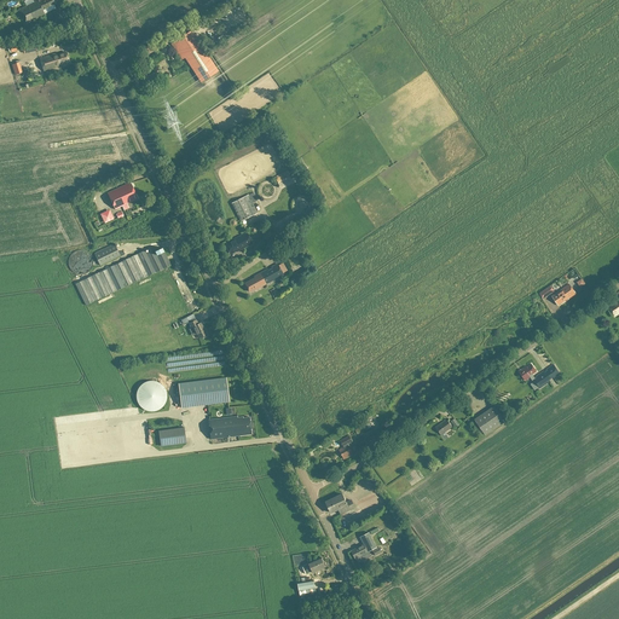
[(23,7),(16,11),(23,25),(45,16),(42,10),(55,4),(52,0),(38,0),(33,3),(24,7),(23,7)]
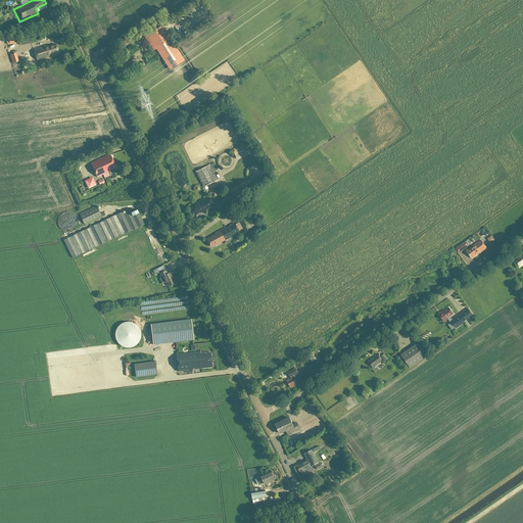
[(170,69),(184,60),(161,27),(147,36),(151,42),(148,43),(153,51),(156,49),(170,69)]
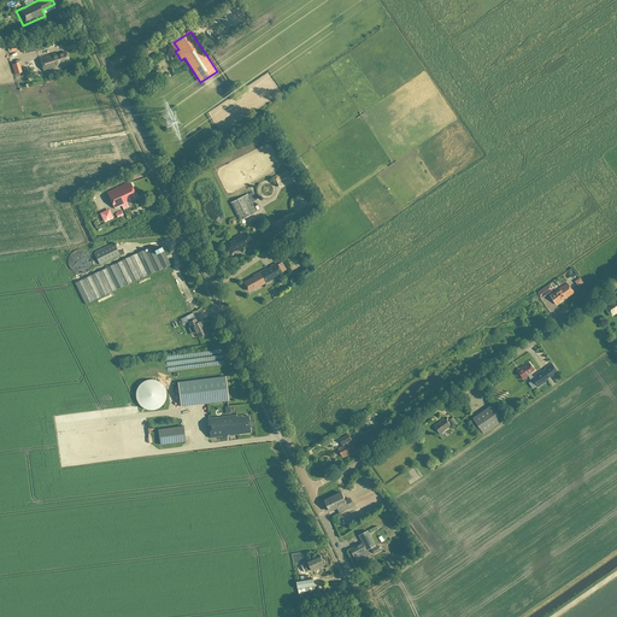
[(34,41),(22,43),(23,51),(35,48),(34,41)]
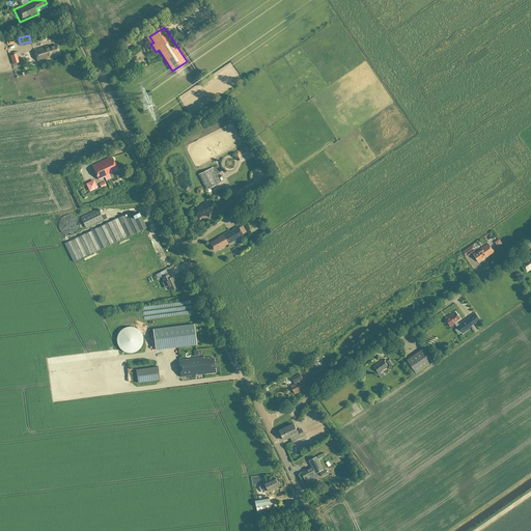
[(137,44),(129,50),(132,56),(141,50),(137,44)]
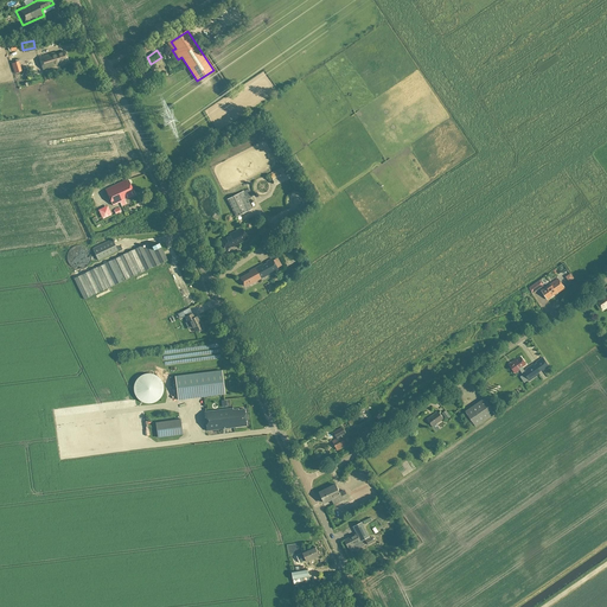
[(57,53),(57,52),(38,57),(43,70),(59,64),(58,63),(68,61),(64,51),(57,53)]
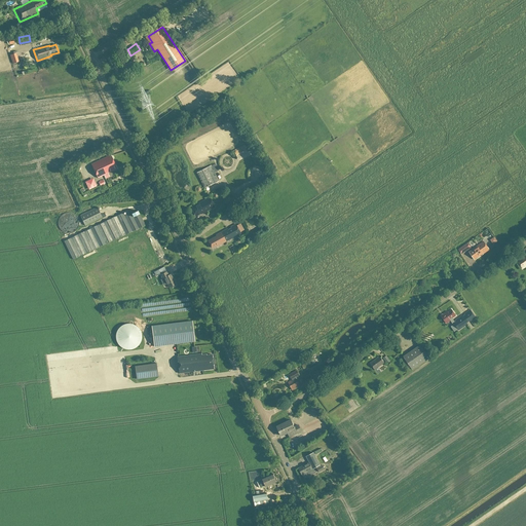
[(128,57),(122,60),(123,62),(120,63),(123,70),(137,64),(133,57),(129,59),(128,57)]
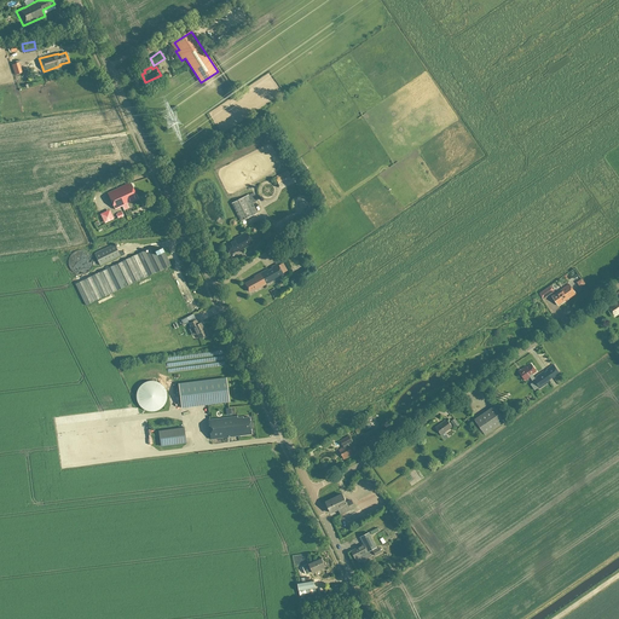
[(40,77),(39,70),(24,74),(27,81),(40,77)]
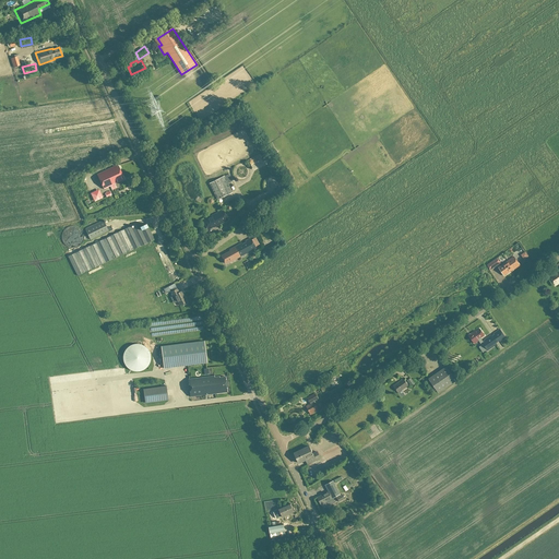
[(125,179),(117,165),(97,175),(104,189),(125,179)]
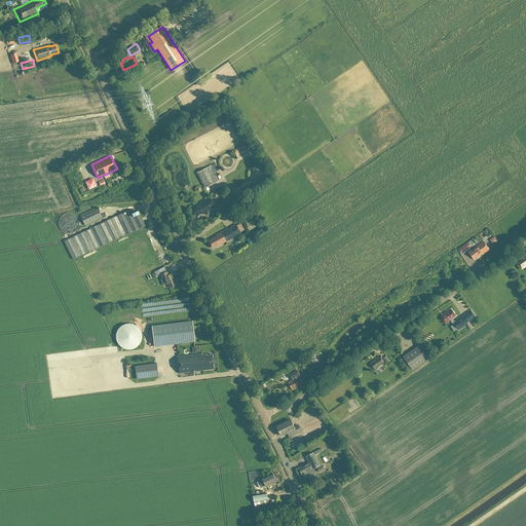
[(218,181),(211,165),(196,173),(204,188),(218,181)]
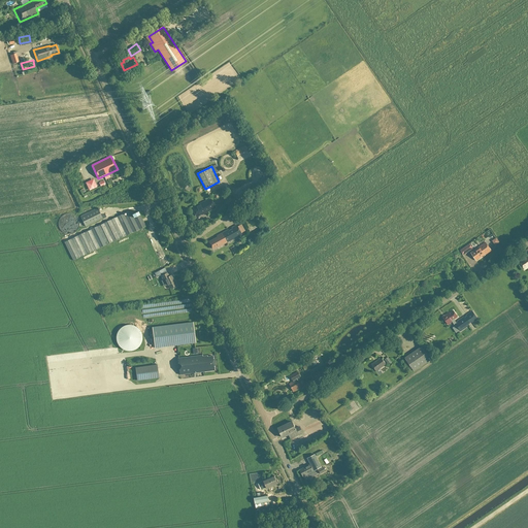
[(89,190),(97,187),(95,178),(87,182),(89,190)]
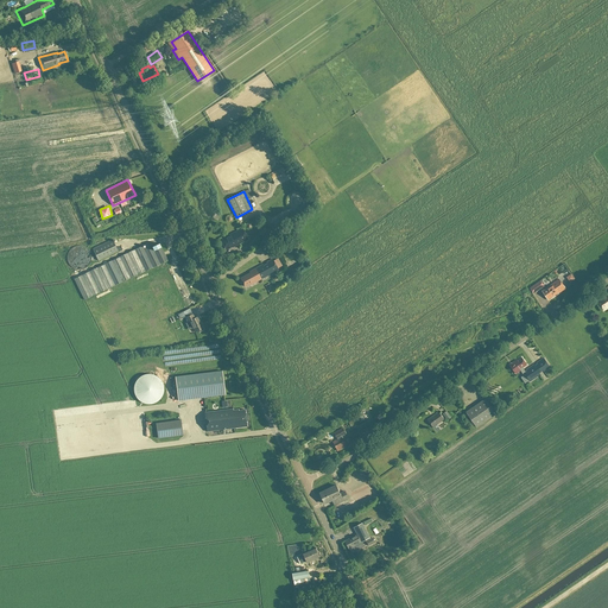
[(291,213),(282,219),(284,222),(293,217),(291,213)]
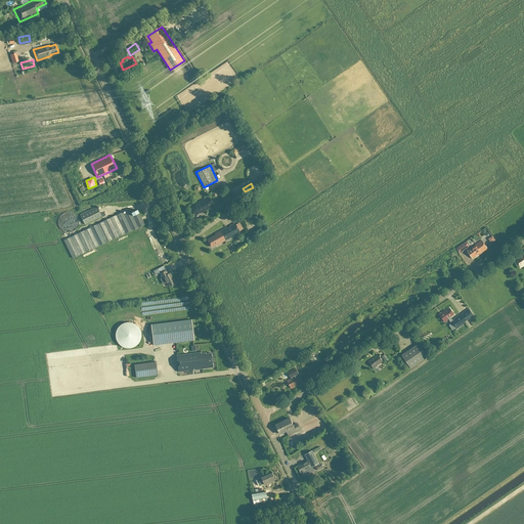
[(195,205),(190,208),(194,215),(200,212),(200,213),(203,212),(202,211),(204,210),(204,211),(213,207),(209,198),(195,204),(195,205)]
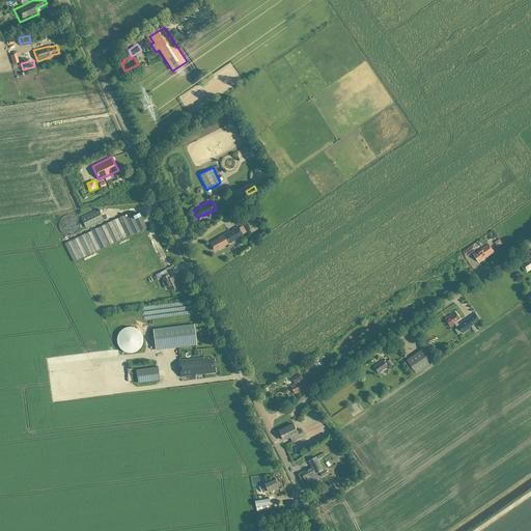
[(98,210),(81,218),(86,227),(103,219),(98,210)]
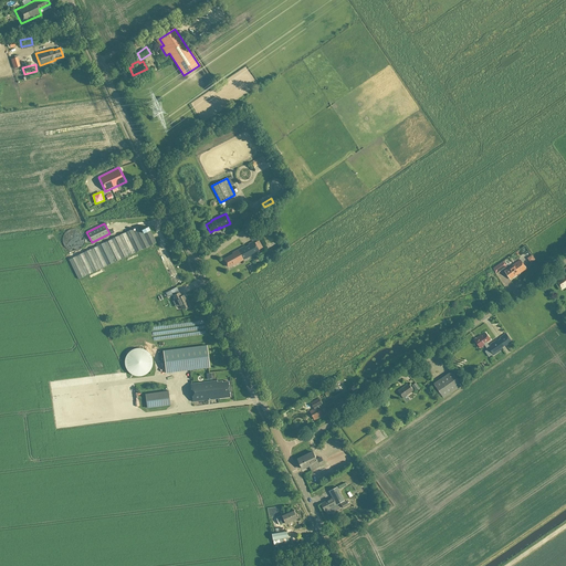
[(133,229),(69,260),(79,280),(156,242),(148,227),(142,230),(140,228),(134,231),(133,229)]
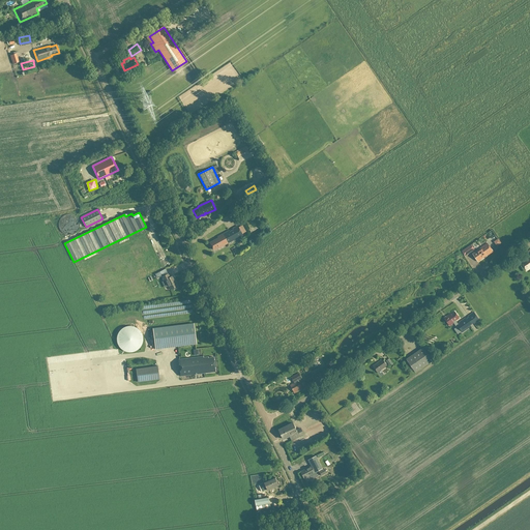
[(71,214),(69,214),(67,214),(65,214),(63,215),(61,217),(60,218),(59,221),(58,223),(58,225),(58,227),(59,229),(60,231),(61,232),(63,233),(65,234),(68,235),(69,235),(71,235),(72,234),(75,233),(77,232),(78,231),(79,229),(80,227),(80,225),(80,223),(79,221),(78,218),(77,217),(75,215),(72,214),(71,214)]
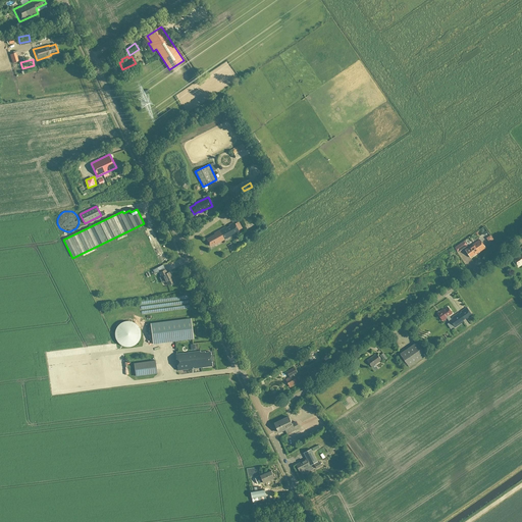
[(214,235),(206,239),(210,246),(215,244),(215,245),(239,231),(233,222),(228,225),(229,226),(226,228),(225,226),(214,233),(214,235)]
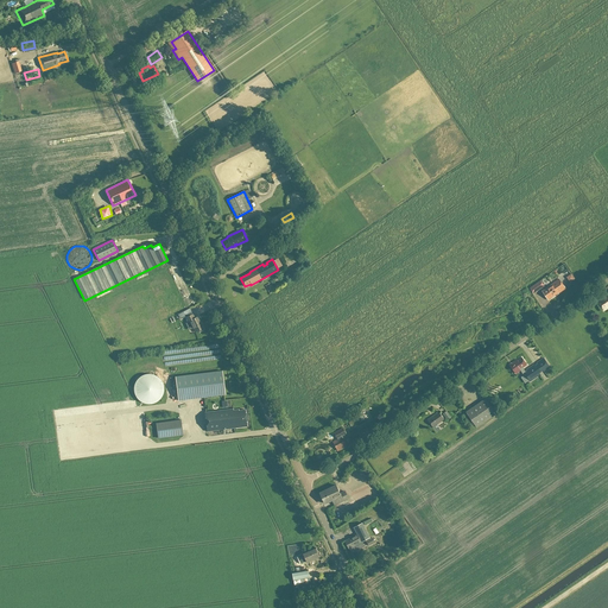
[(559,280),(542,292),(548,301),(558,293),(558,295),(565,289),(559,280)]
